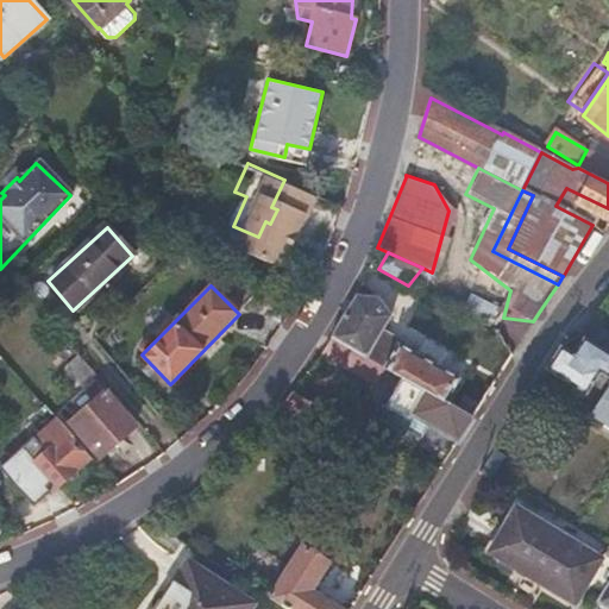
[(472,294),(465,307),(491,322),(500,308),(472,294)]
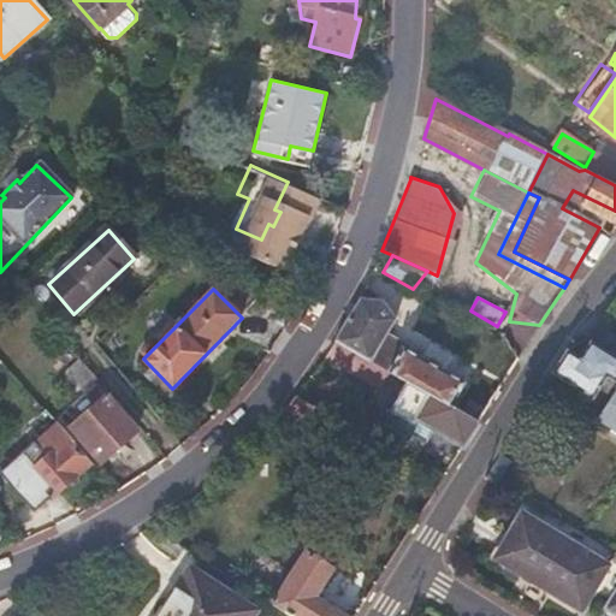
[(383,301),(360,298),(359,300),(336,341),(371,361),(385,336),(395,320),(383,301)]
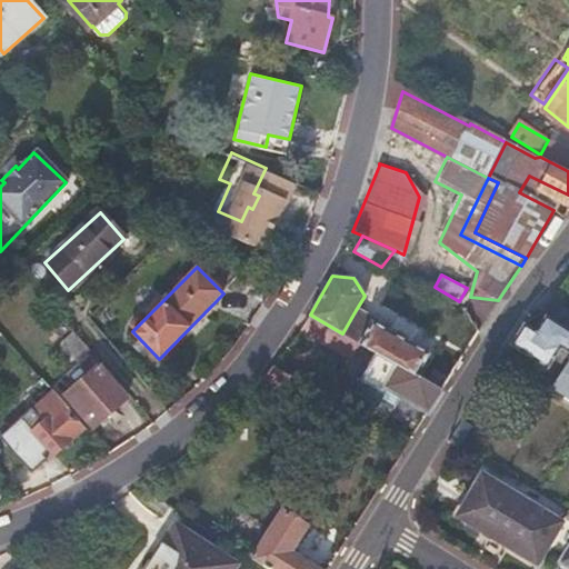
[(568,309),(555,299),(543,312),(542,313),(546,316),(536,330),(525,323),(510,346),(547,369),(561,347),(568,351),(568,349),(568,309)]
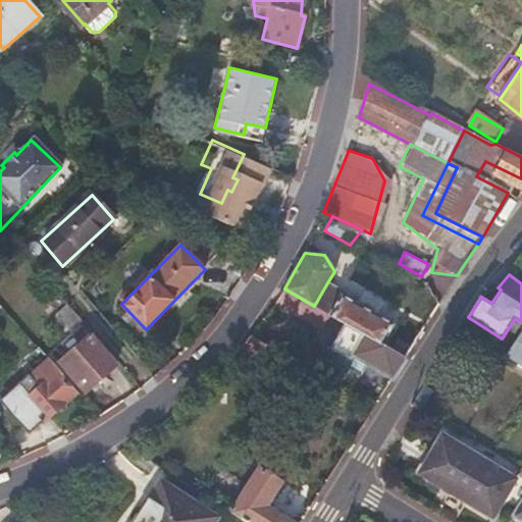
[(342,293),(326,284),(314,306),(329,314),(340,295),(342,293)]
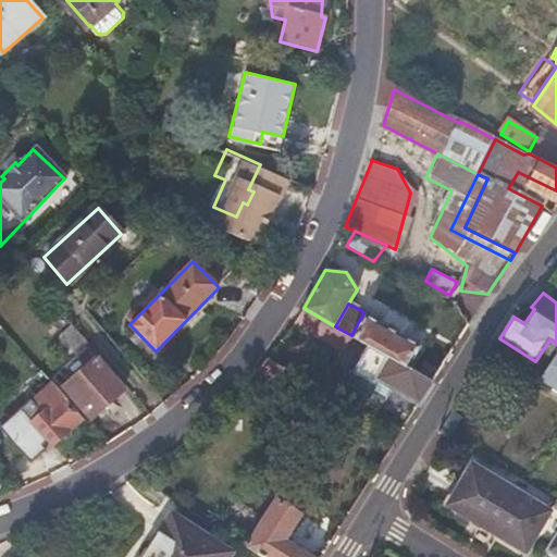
[(335,326),(304,308),(296,321),(320,341),(346,349),(353,336),(351,335),(335,326)]
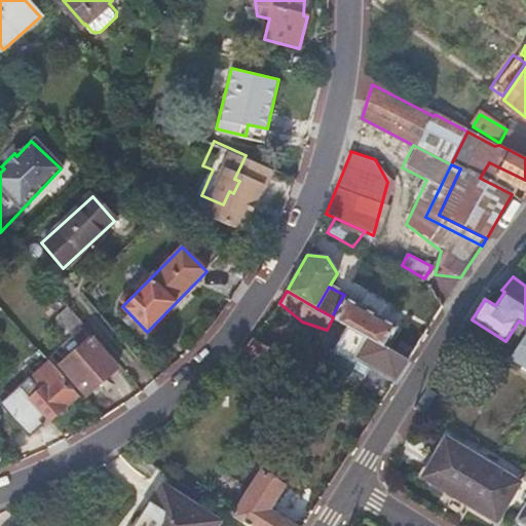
[(396,328),(342,297),(332,316),(333,317),(347,326),(384,347),(396,328)]
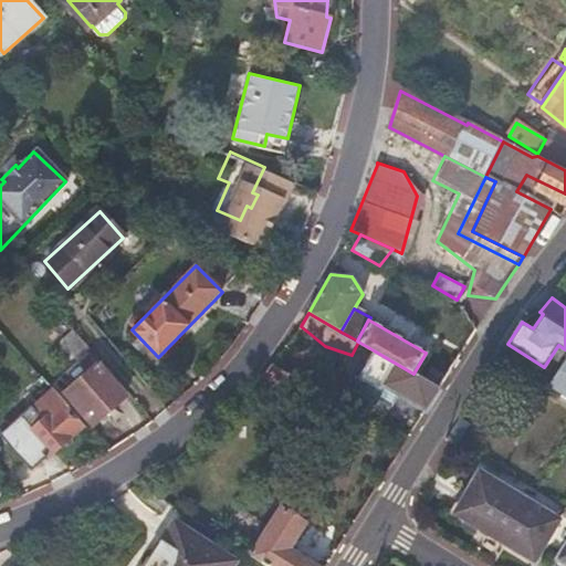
[(90,350),(73,333),(61,344),(77,362),(90,350)]
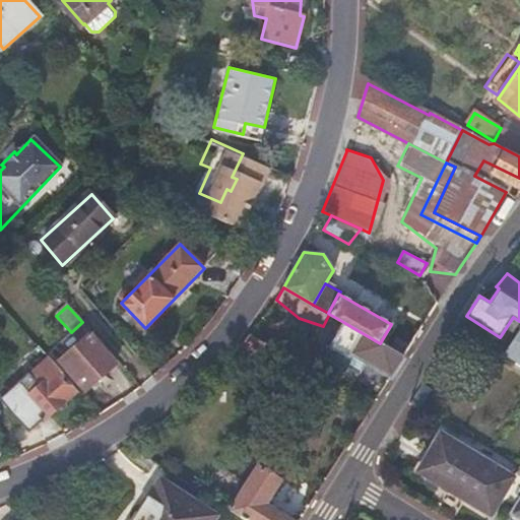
[(391,376),(403,356),(380,343),(343,322),(324,355),(343,367),(351,353),(391,376)]
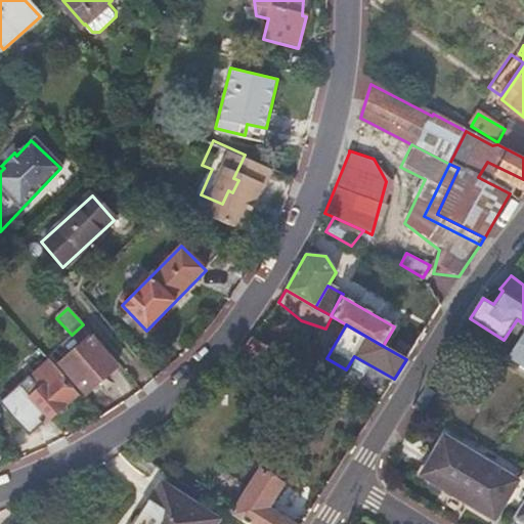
[(523,356),(523,333),(514,349),(523,356)]
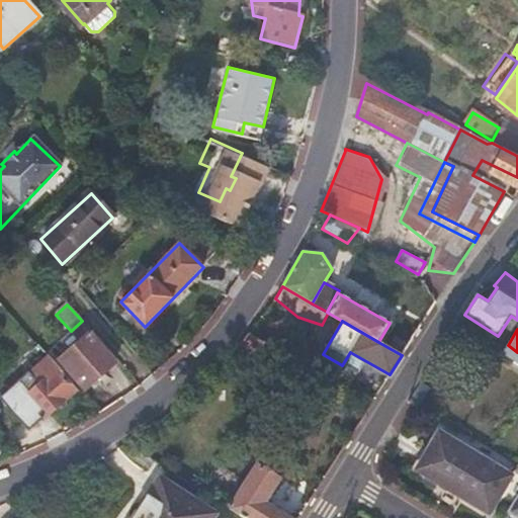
[(263,330),(259,338),(274,346),(279,338),(263,330)]
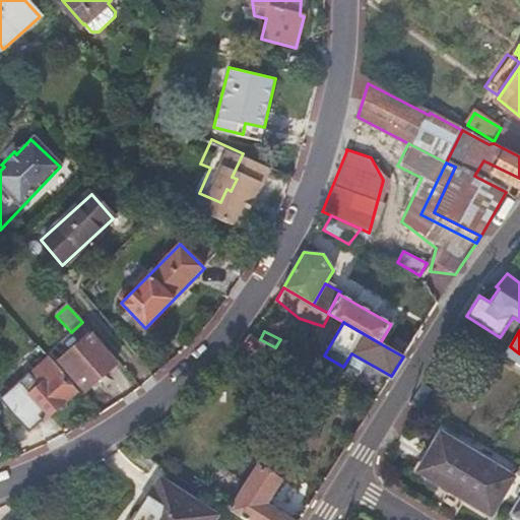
[(84,389),(114,363),(88,334),(58,361),(84,389)]
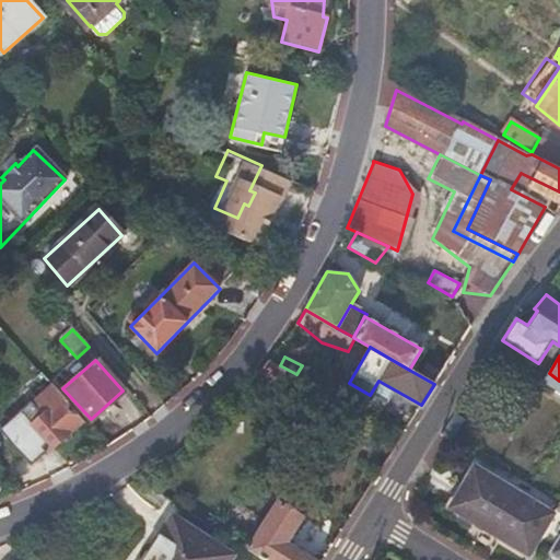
[(280,365),(269,360),(249,385),(269,389),(296,397),(322,409),(327,398),(333,400),(336,394),(296,374),(280,365)]
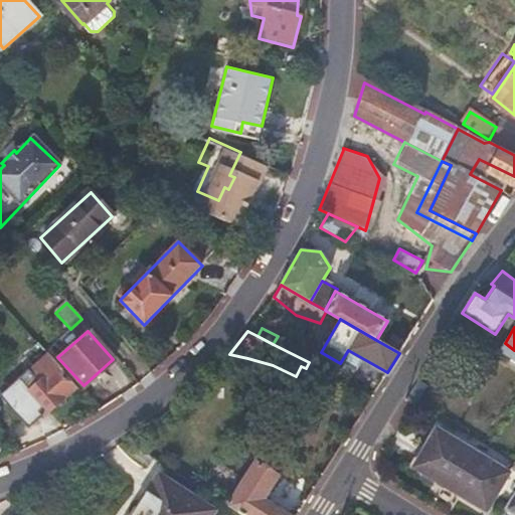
[(58,366),(36,343),(20,358),(29,368),(29,372),(38,382),(29,390),(46,409),(72,386),(55,368),(58,366)]
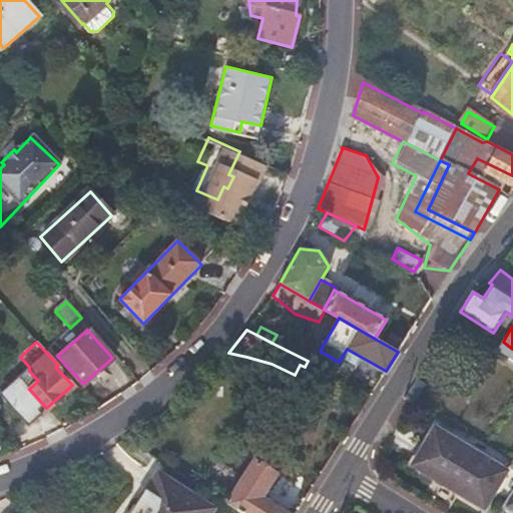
[(486,508),(508,471),(436,428),(415,465),(486,508)]
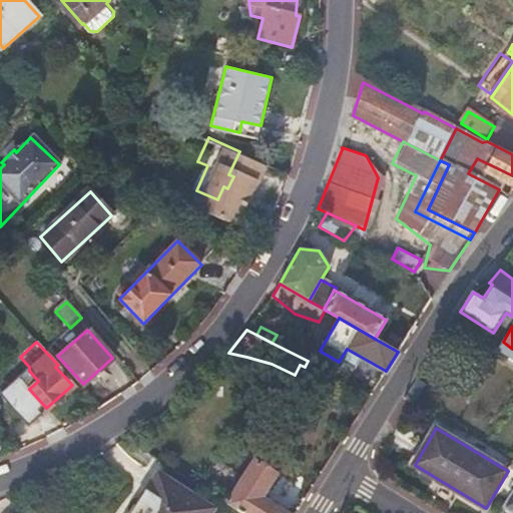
[(255,461),(226,503),(240,512),(288,512),(263,497),(277,475),(255,461)]
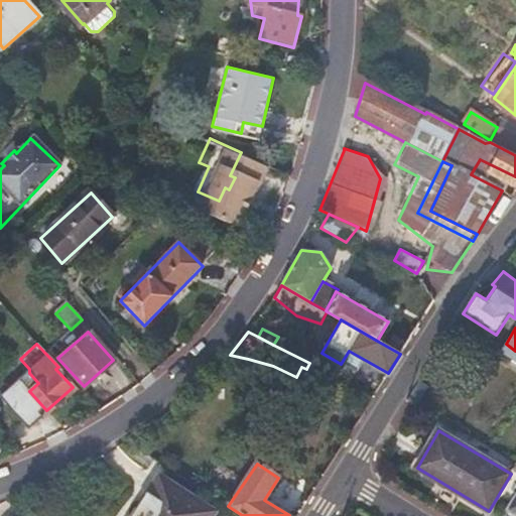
[(210,515),(214,512),(159,477),(133,515),(210,515)]
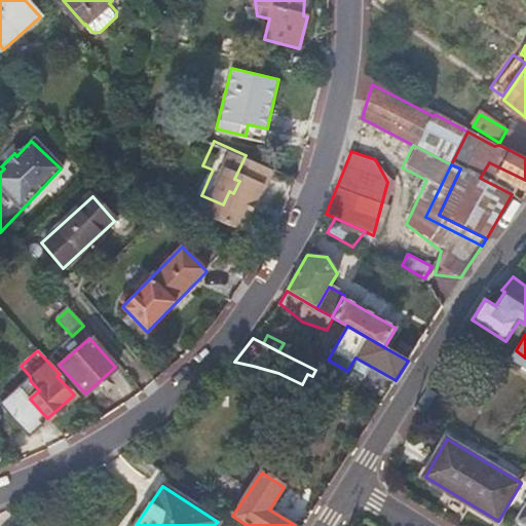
[(525,502),(516,520),(525,525),(525,502)]
